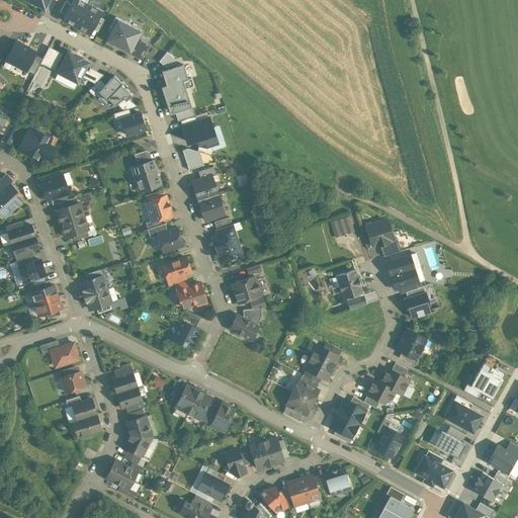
[(27,0),(45,8),(49,0),(27,0)]
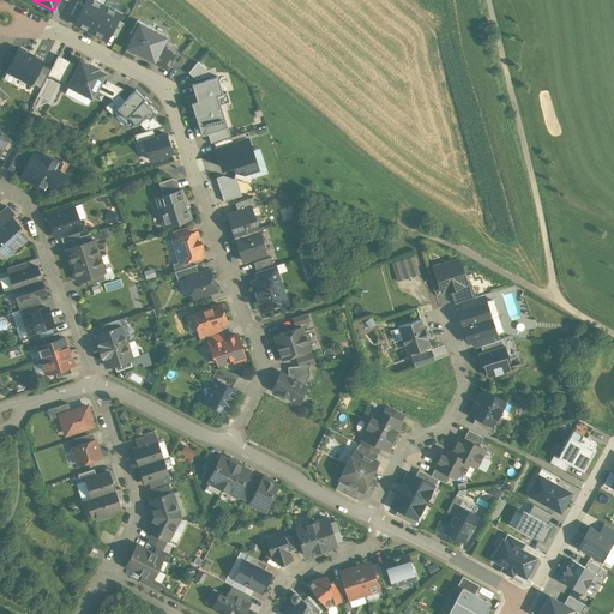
[(90,32),(103,7),(89,0),(85,0),(84,6),(77,18),(74,24),(90,32)]
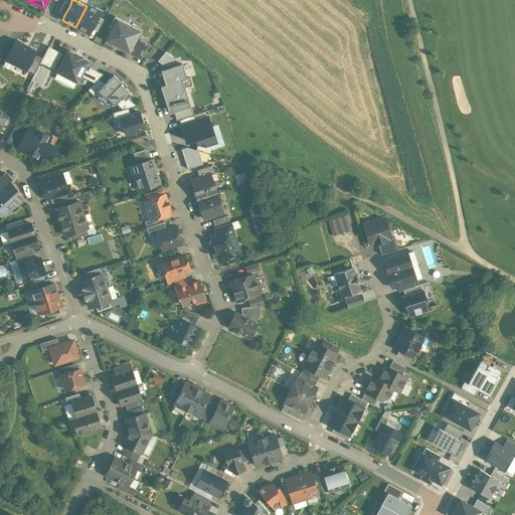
[(59,13),(64,15),(70,5),(64,2),(59,13)]
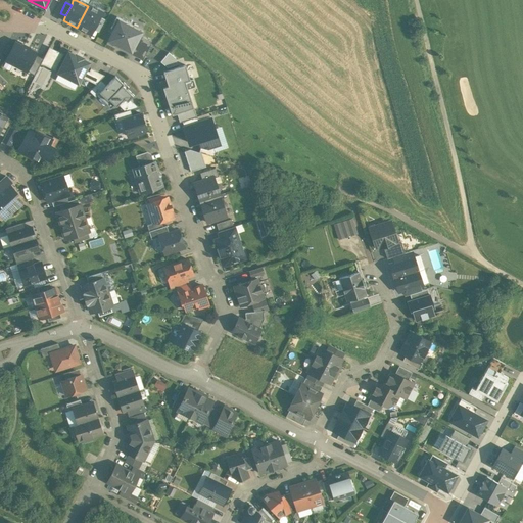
[(101,12),(88,6),(77,28),(91,35),(93,31),(99,17),(101,12)]
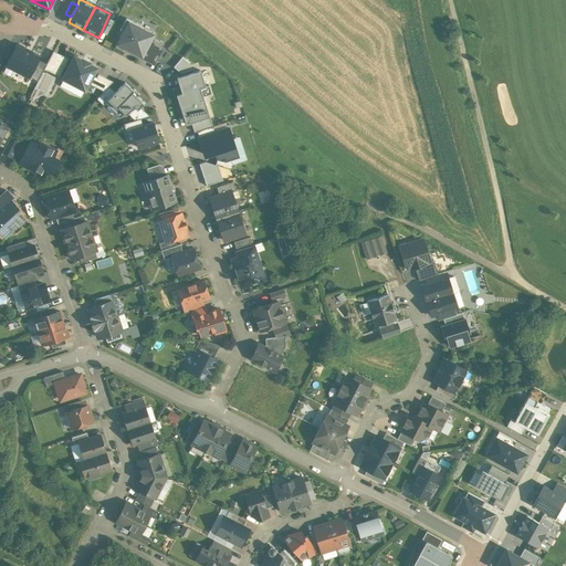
[(113,22),(107,19),(101,33),(106,35),(113,22)]
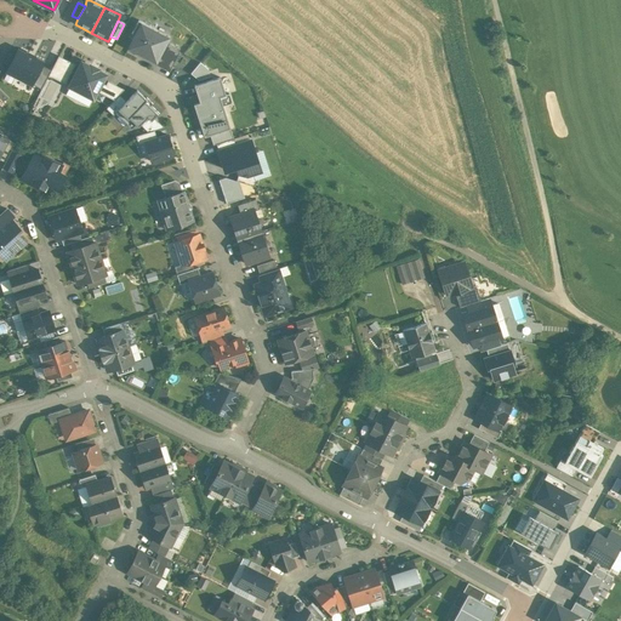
[(151,28),(138,22),(132,34),(135,36),(129,47),(157,62),(166,43),(169,39),(151,29),(151,28)]
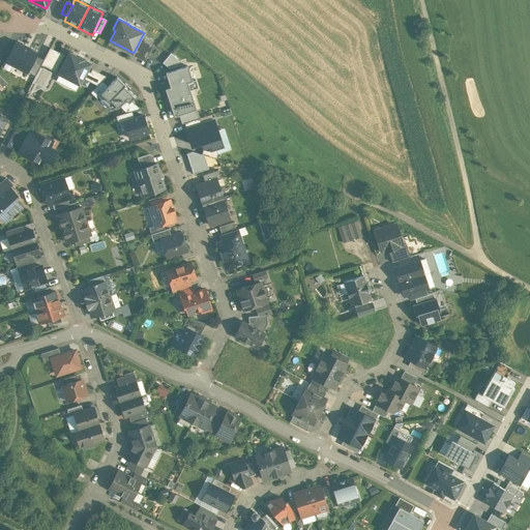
[(151,41),(142,36),(134,53),(146,60),(153,46),(151,41)]
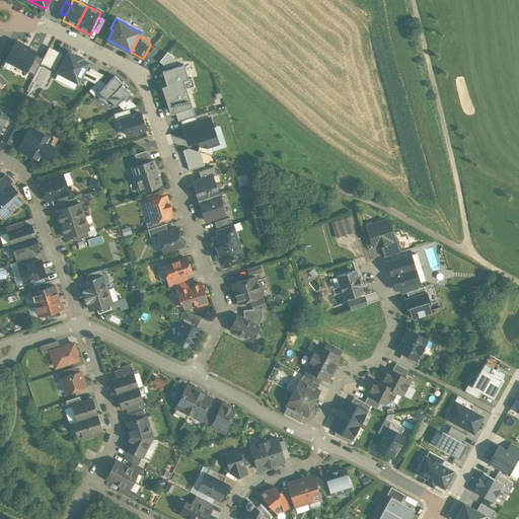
[(35,54),(14,43),(5,61),(26,71),(35,55),(35,54)]
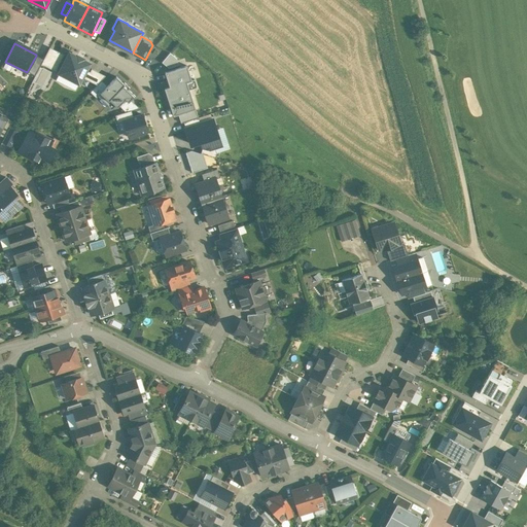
[(43,60),(41,64),(56,71),(63,56),(49,48),(43,60)]
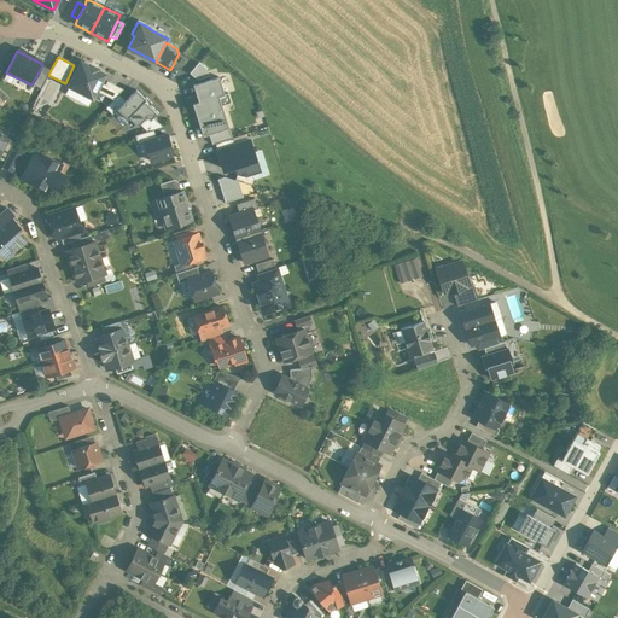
[(104,75),(82,64),(70,86),(93,98),(95,92),(101,80),(104,75)]
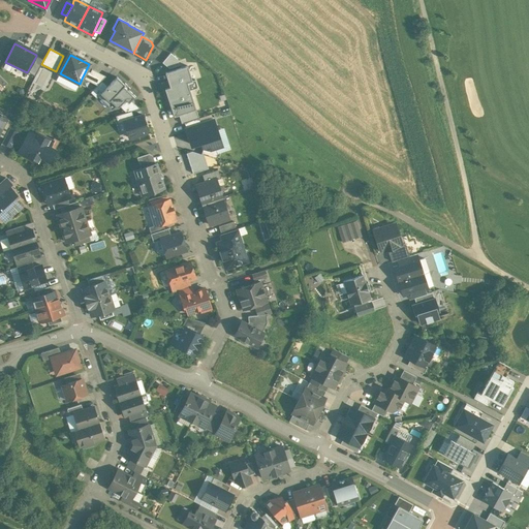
[(43,60),(36,56),(27,72),(35,76),(41,64),(43,60)]
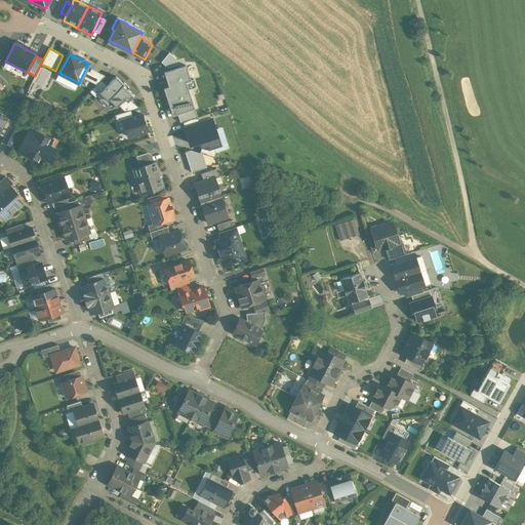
[(187,65),(164,72),(168,87),(164,89),(171,116),(177,115),(194,110),(186,82),(191,81),(187,65)]
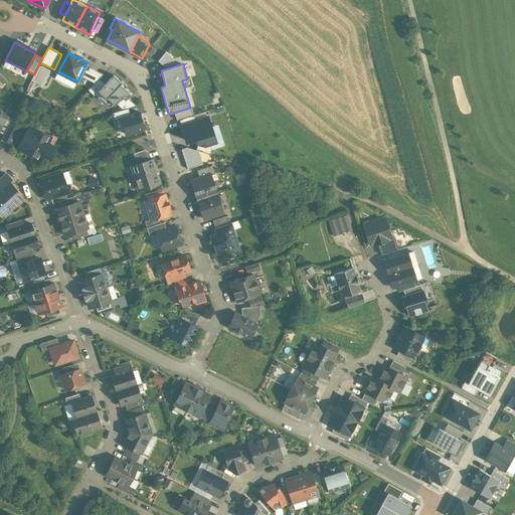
[(103,74),(84,66),(79,76),(95,83),(99,79),(103,74)]
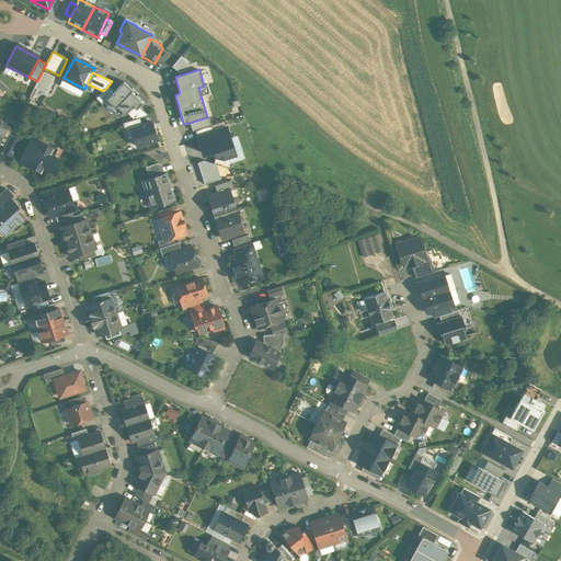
[(133,91),(124,82),(114,92),(104,103),(113,112),(116,107),(125,115),(127,113),(133,106),(137,111),(140,107),(145,103),(133,91)]
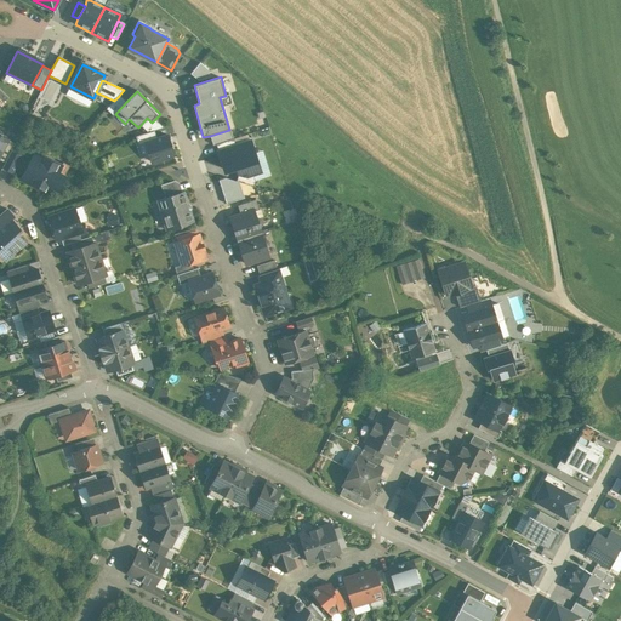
[(126,102),(119,96),(114,101),(106,109),(113,117),(115,114),(126,102)]
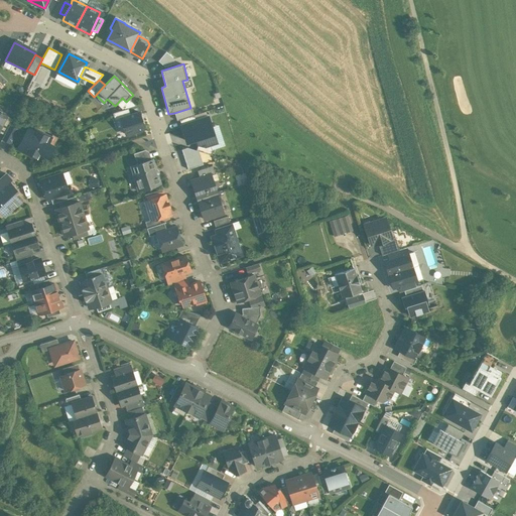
[(136,107),(129,99),(126,102),(122,98),(117,104),(123,111),(128,109),(136,107)]
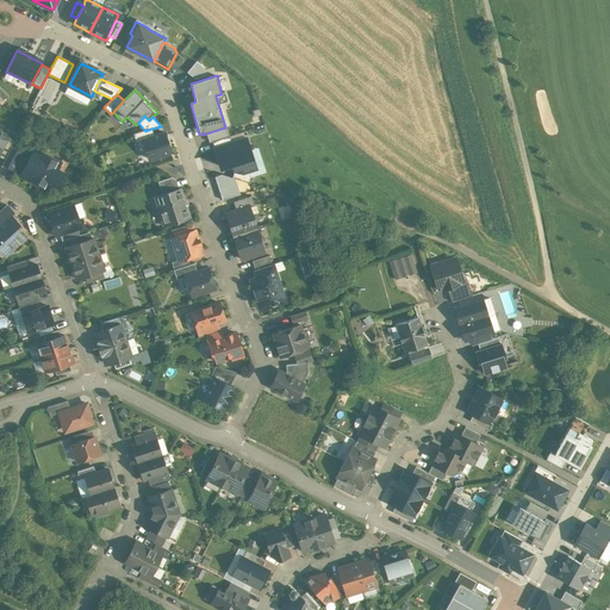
[(225,128),(206,134),(209,141),(210,143),(229,137),(225,128)]
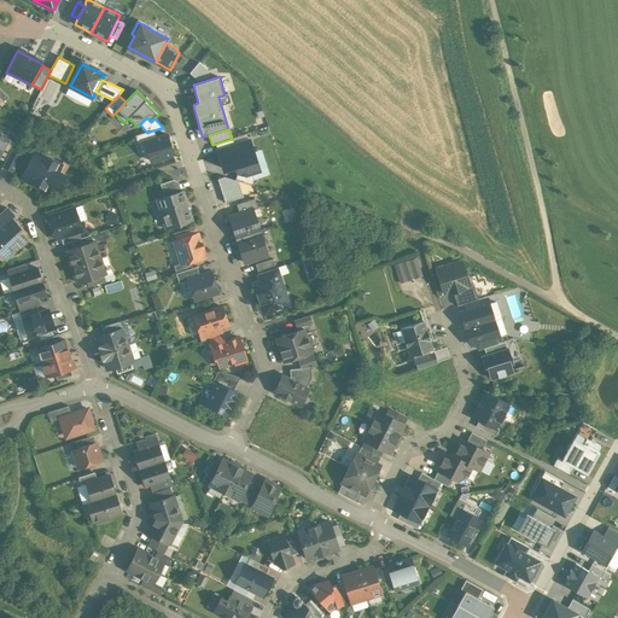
[(138,144),(145,143),(156,139),(153,130),(147,133),(135,136),(138,144)]
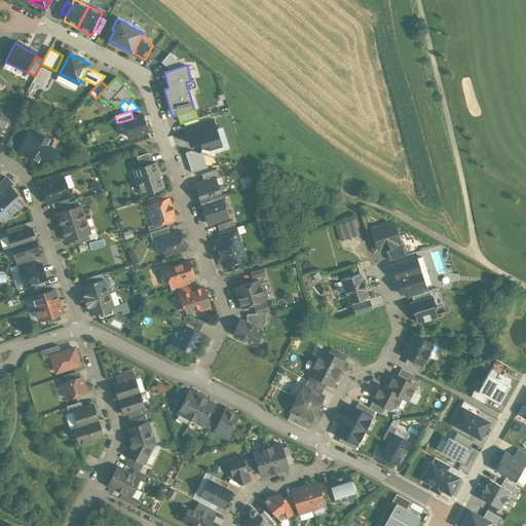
[(133,118),(123,121),(128,137),(147,132),(142,115),(133,118)]
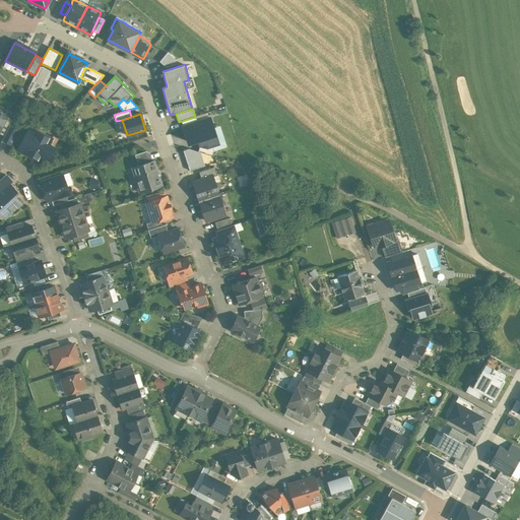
[(187,144),(196,141),(216,135),(210,116),(208,117),(196,121),(181,126),(187,144)]
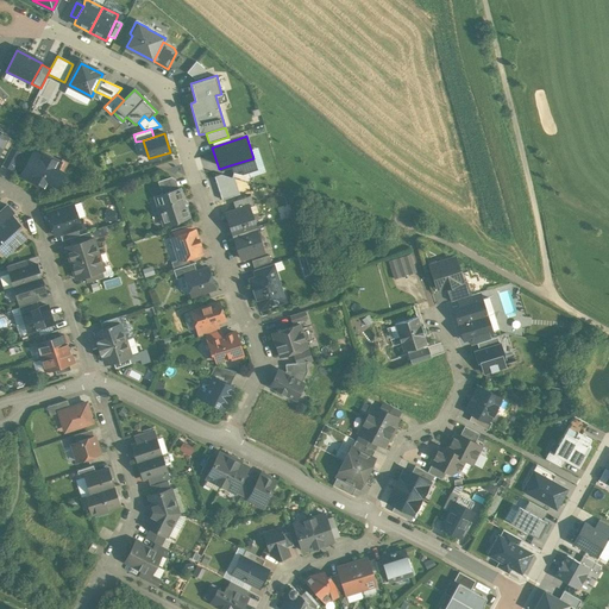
[(0,154),(0,157),(5,159),(10,150),(14,142),(8,138),(0,154)]
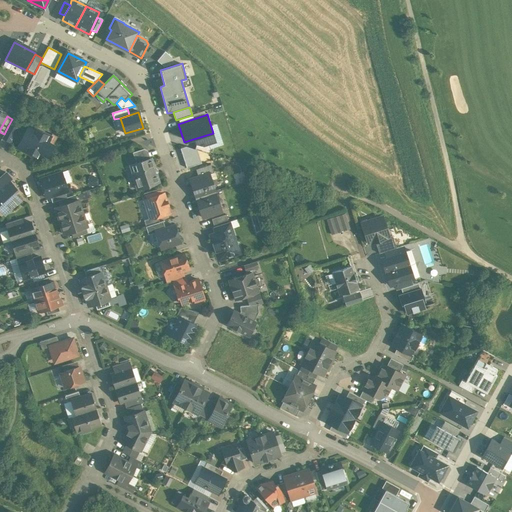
[(16,130),(8,126),(4,134),(2,138),(10,142),(16,130)]
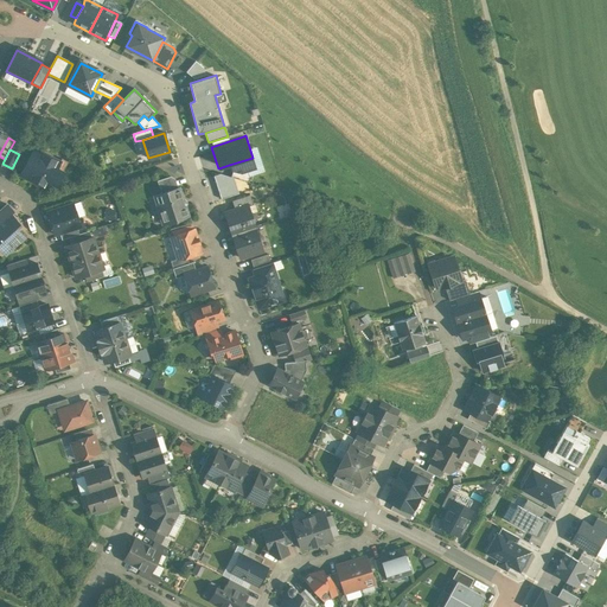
[(59,164),(34,149),(30,159),(30,161),(26,168),(24,170),(21,173),(24,177),(29,179),(30,178),(39,183),(40,185),(46,189),(50,181),(56,185),(63,173),(56,170),(59,164)]
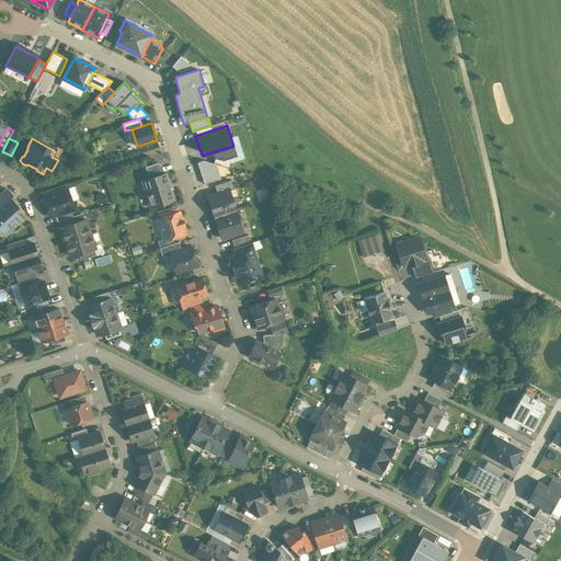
[(237,156),(233,146),(212,152),(215,158),(221,161),(237,156)]
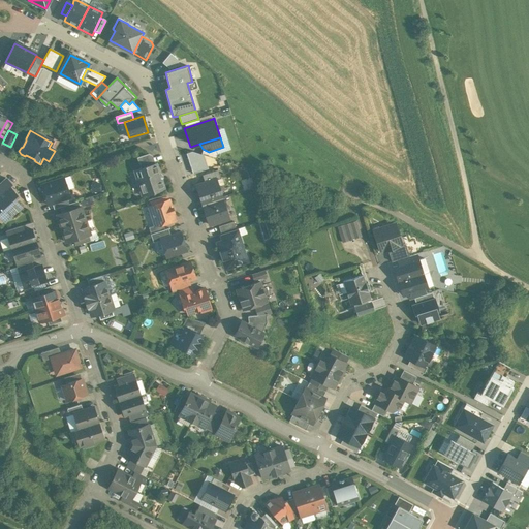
[(193,174),(208,168),(204,155),(192,152),(186,154),(193,174)]
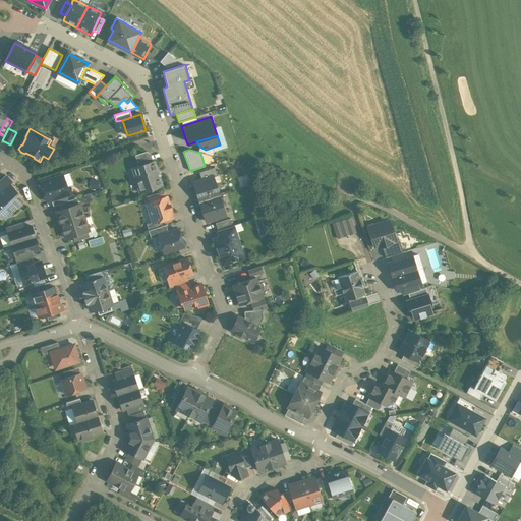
[(146,152),(134,156),(136,161),(138,166),(152,162),(149,153),(146,152)]
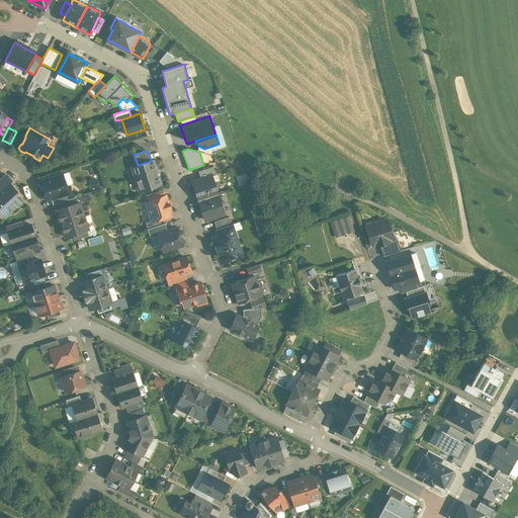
[(138,165),(135,167),(137,173),(137,179),(132,178),(133,179),(136,180),(139,190),(138,191),(138,192),(161,184),(153,161),(151,161),(138,165)]
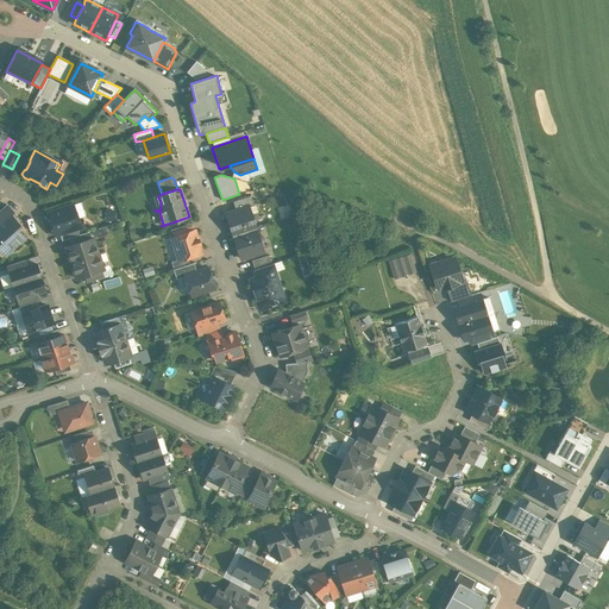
[(250,196),(233,202),(236,211),(249,207),(252,206),(250,196)]
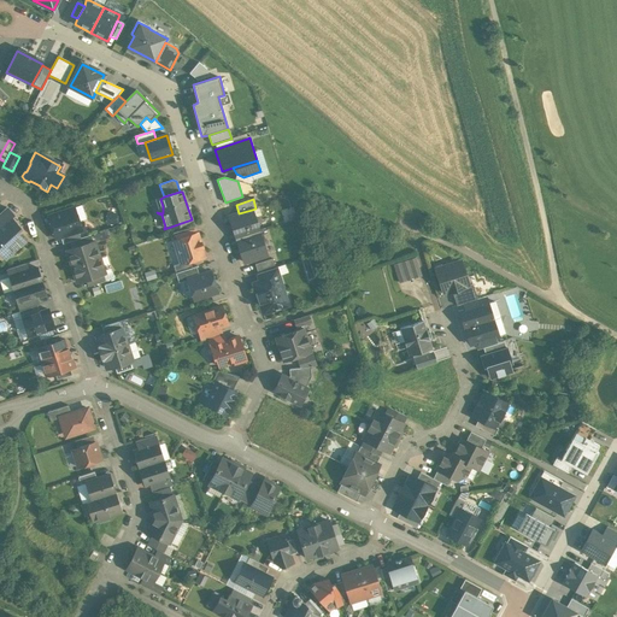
[(6,207),(0,212),(0,228),(11,219),(15,216),(6,207)]
